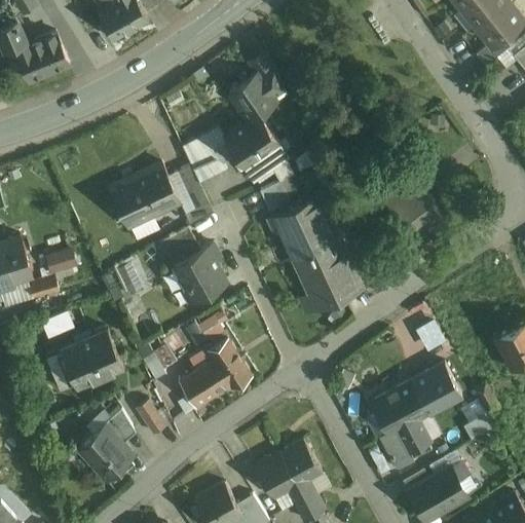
[(148,21),(136,0),(112,0),(114,3),(98,13),(113,41),(148,21)]
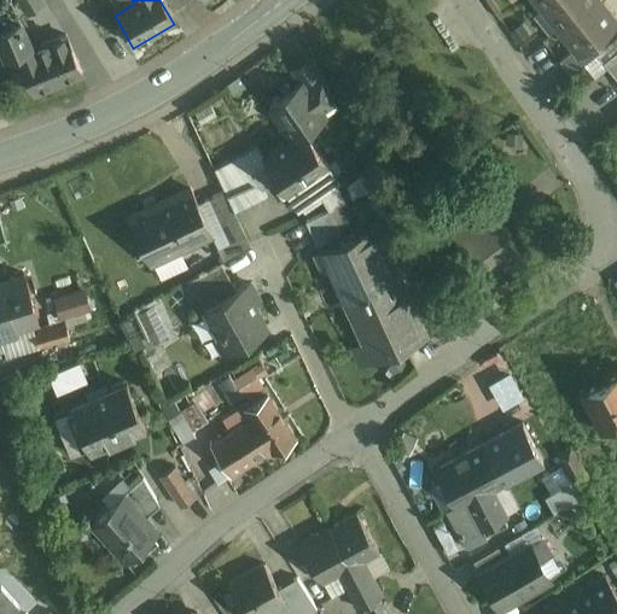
[(553,0),(542,9),(559,29),(595,0),(553,0)]
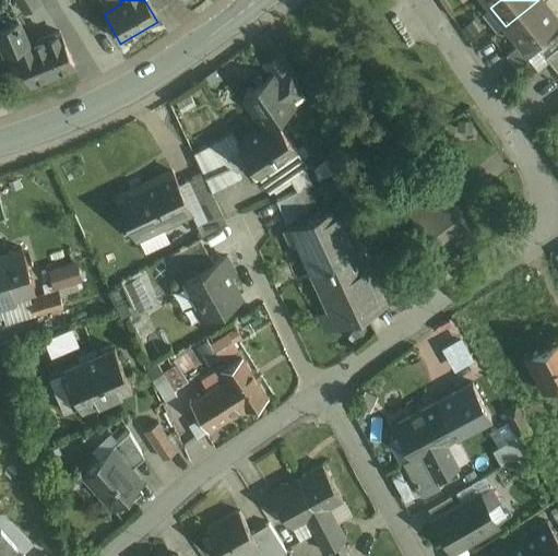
[(539,0),(538,0),(506,26),(520,45),(521,46),(536,34),(555,19),(539,0)]
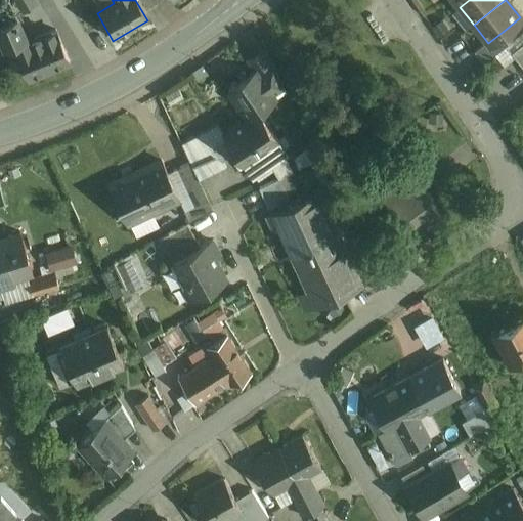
[(503,32),(488,43),(487,42),(473,53),(483,64),(512,42),(503,32)]
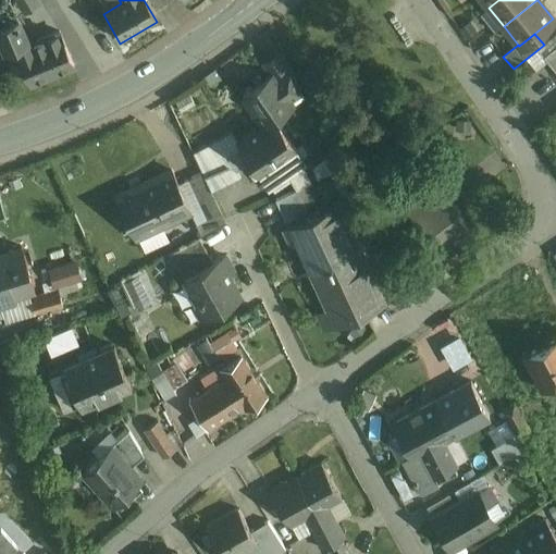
[(58,36),(7,57),(14,73),(24,70),(31,86),(72,70),(58,36)]
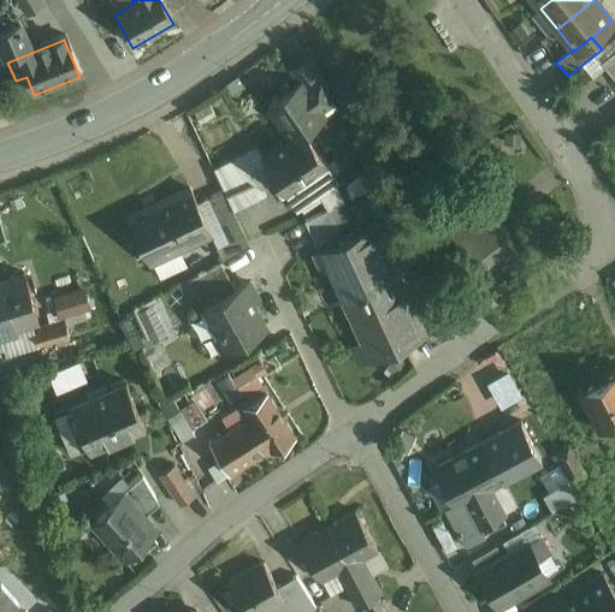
[(614,53),(599,65),(614,83),(614,53)]
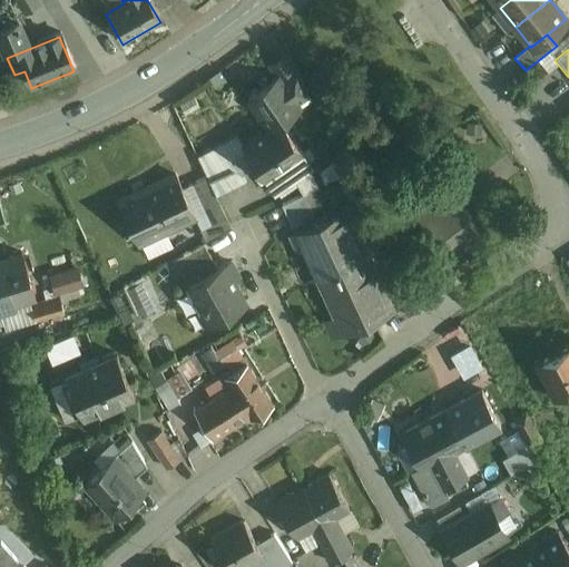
[(306,97),(296,71),(280,82),(295,105),(306,97)]
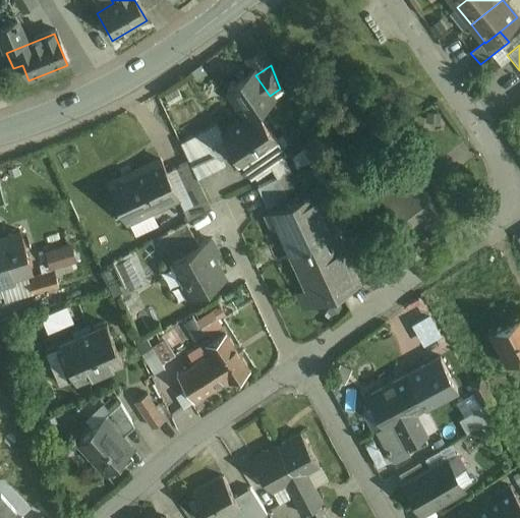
[(253,72),(246,77),(241,70),(235,75),(239,81),(227,91),(246,119),(256,112),(273,101),(270,96),(255,75),(253,72)]
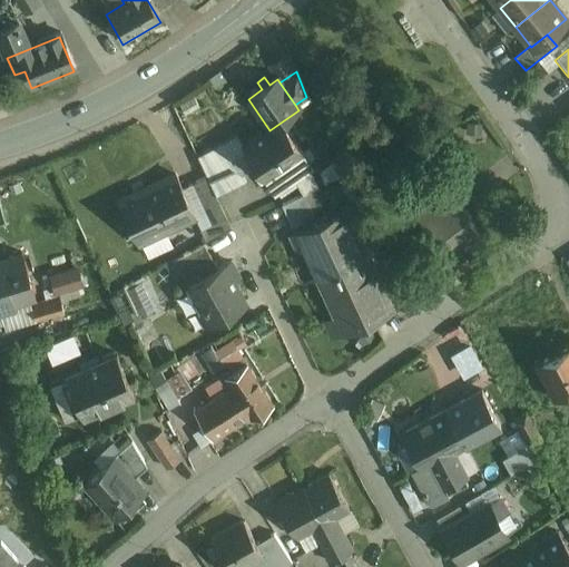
[(243,148),(242,149),(246,156),(264,183),(280,172),(302,156),(281,123),(270,130),(243,148)]
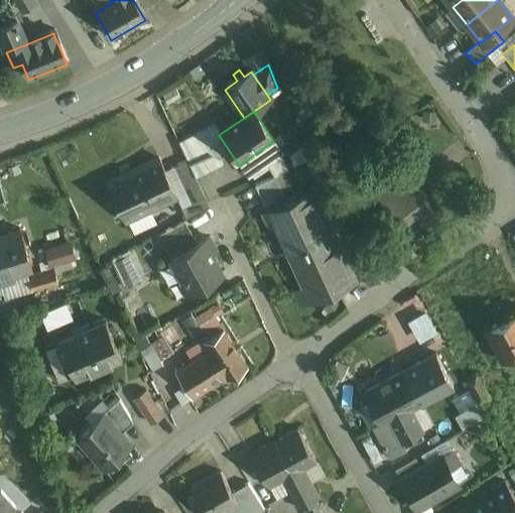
[(220,134),(214,124),(204,131),(214,147),(223,141),(219,135),(220,134)]
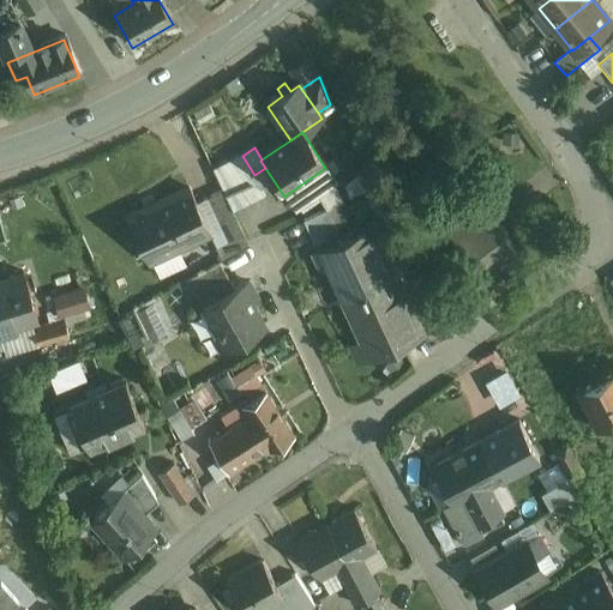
[(242,156),(212,171),(218,185),(232,212),(264,197),(251,176),(254,175),(242,156)]
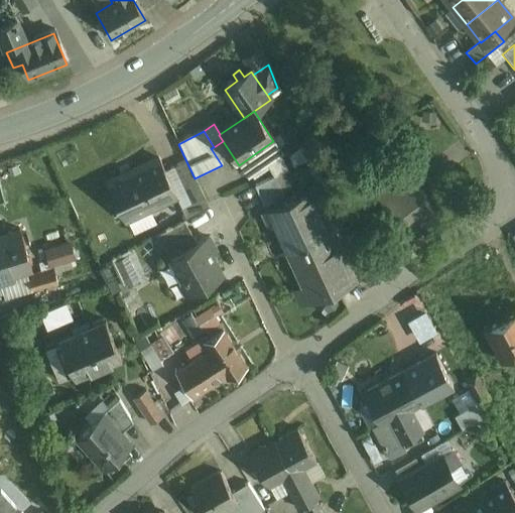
[(273,141),(253,155),(262,168),(282,154),(273,141)]
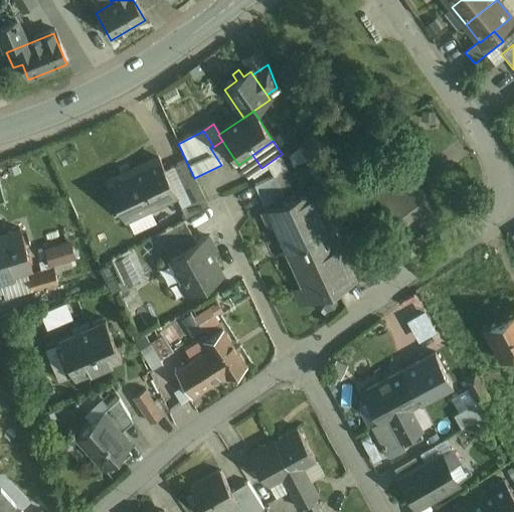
[(194,178),(183,155),(182,155),(186,162),(173,168),(190,204),(190,205),(203,198),(194,178)]
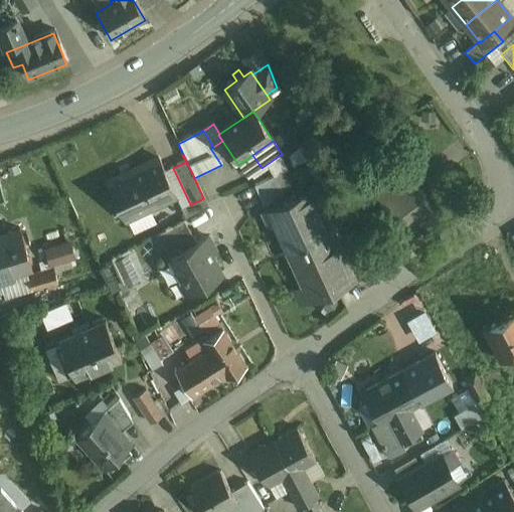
[(252,155),(238,165),(247,178),(262,168),(252,155)]
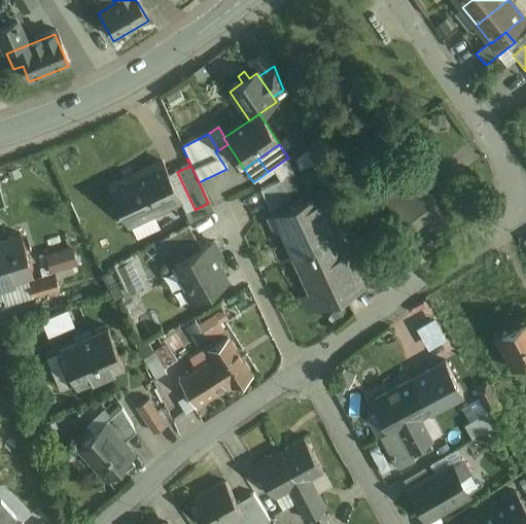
[(162,164),(109,187),(128,228),(179,203),(180,203),(168,177),(162,164)]
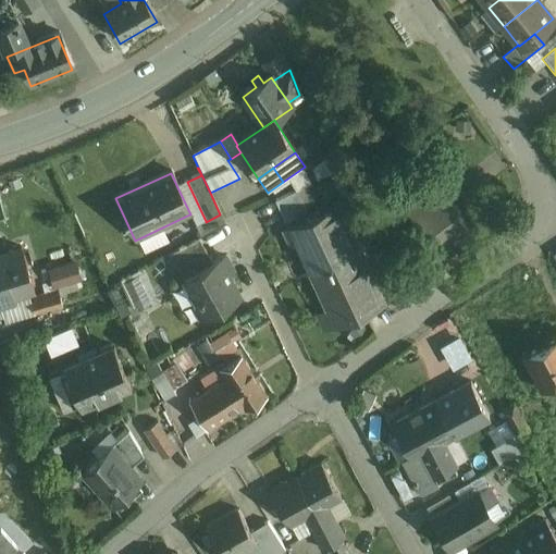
[(206,221),(187,182),(177,187),(190,214),(189,214),(195,225),(206,221)]
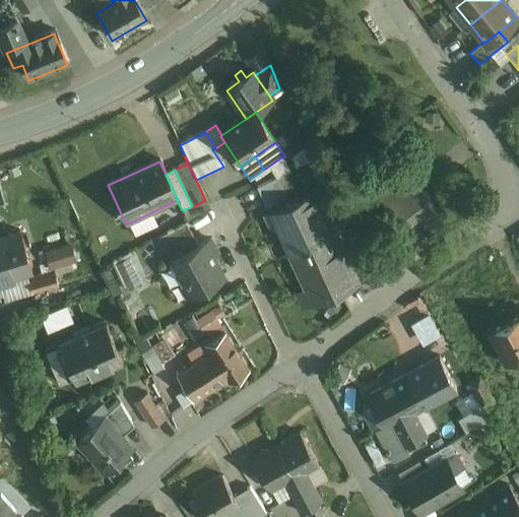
[(276,179),(256,188),(266,208),(286,199),(276,179)]
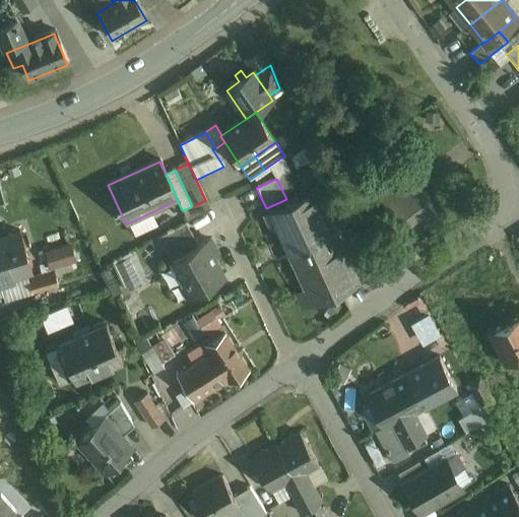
[(416,183),(385,206),(407,235),(438,211),(416,183)]
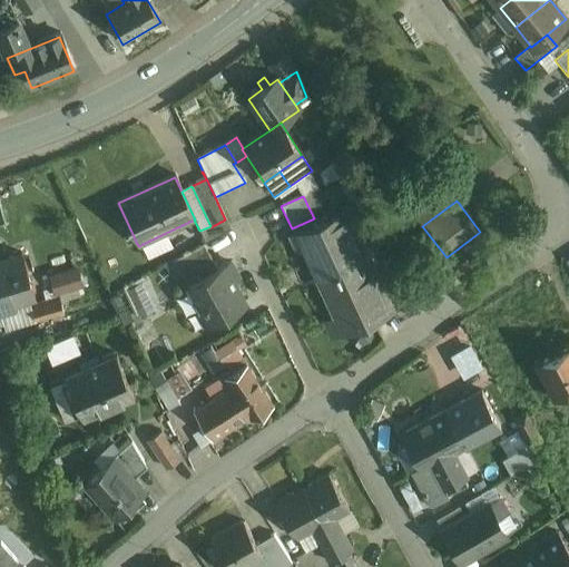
[(344,211),(290,235),(297,251),(303,248),(312,269),(320,265),(326,280),(362,263),(357,254),(363,251),(344,211)]
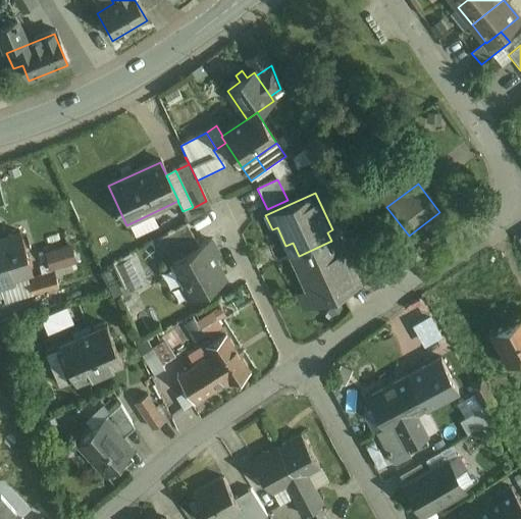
[(206,201),(193,208),(193,207),(183,211),(189,223),(211,211),(206,201)]
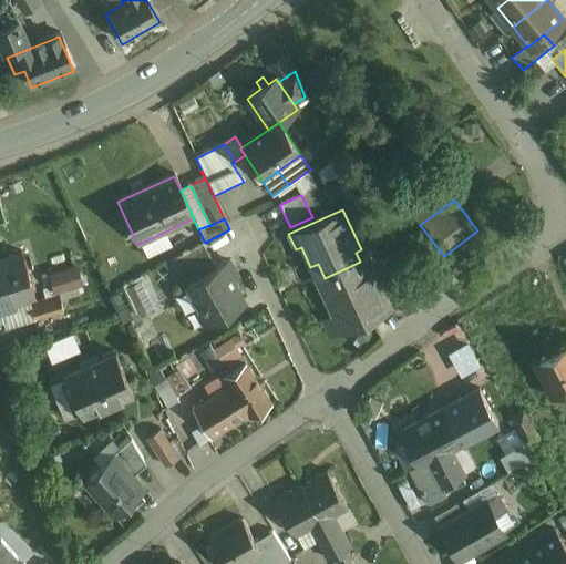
[(202,244),(173,260),(181,274),(209,258),(202,244)]
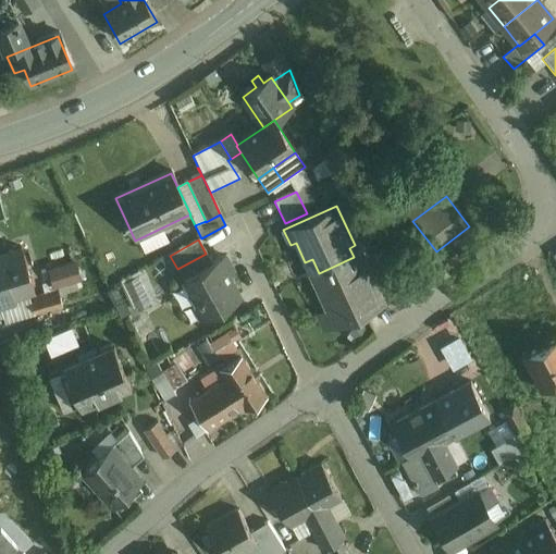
[(394,246),(378,255),(388,279),(406,271),(394,246)]
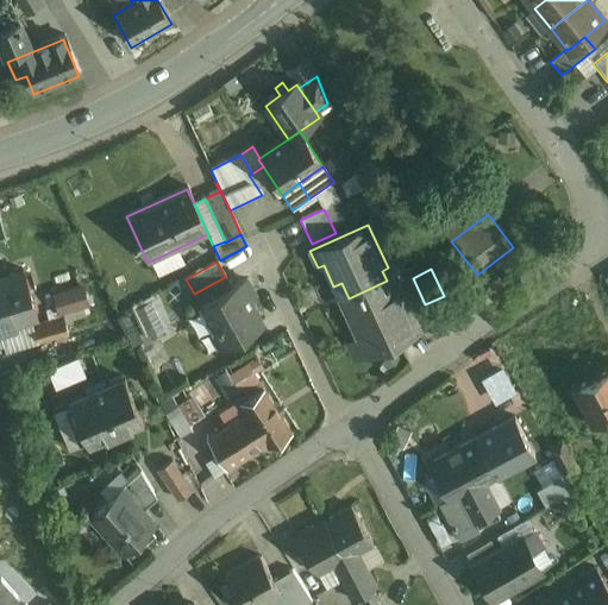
[(22,275),(0,281),(0,333),(36,322),(22,275)]
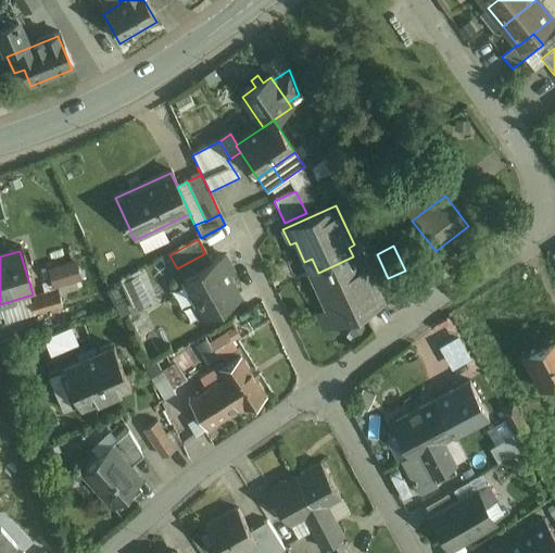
[(353,256),(318,273),(325,287),(317,290),(327,310),(322,312),(328,327),(381,302),(363,263),(357,265),(353,256)]
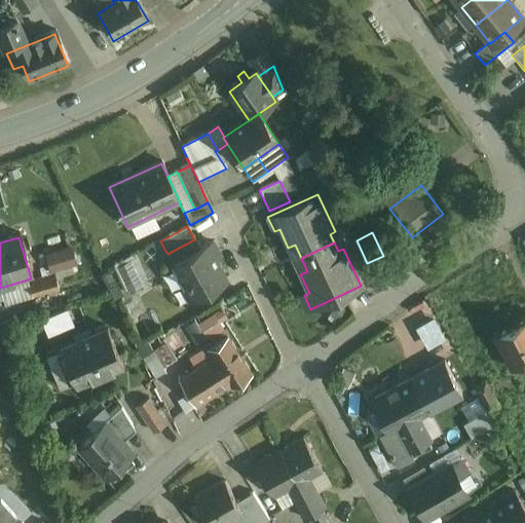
[(72,247),(46,254),(51,271),(77,264),(72,247)]
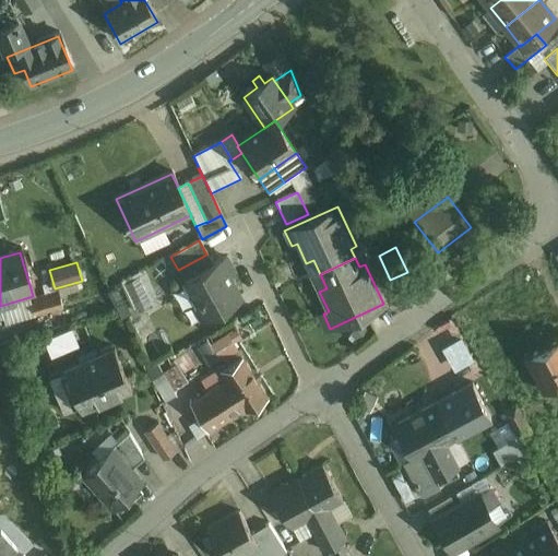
[(220,262),(185,282),(204,318),(240,298),(220,262)]
